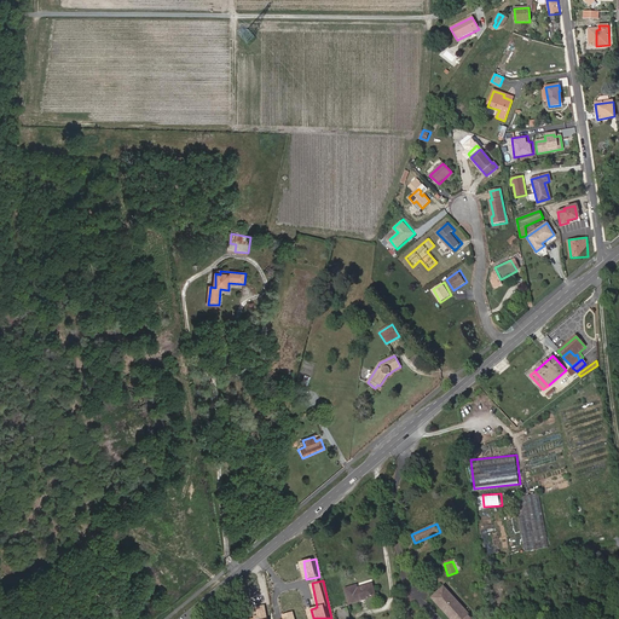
[(345,589),(350,603),(375,596),(371,584),(357,589),(356,586),(345,589)]
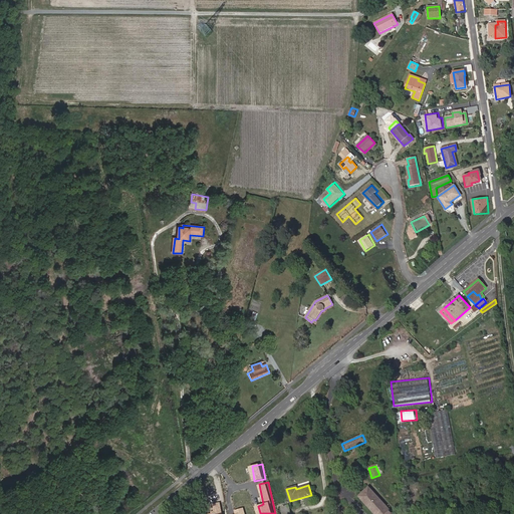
[(368,488),(358,496),(373,513),(393,513),(391,511),(368,488)]
